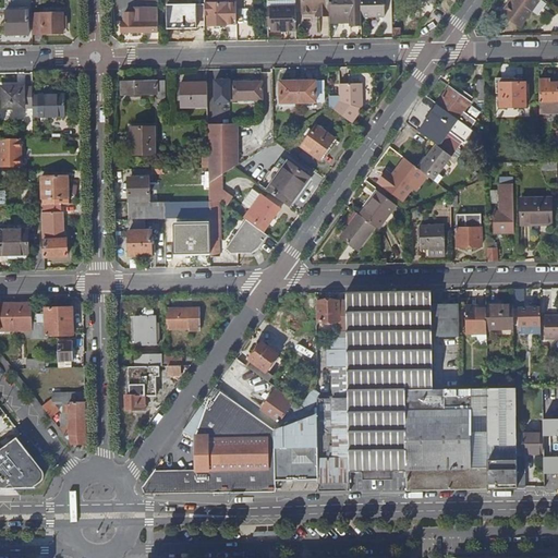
[(183,0),(172,0),(173,25),(194,25),(193,15),(197,15),(197,7),(183,7),(183,0)]
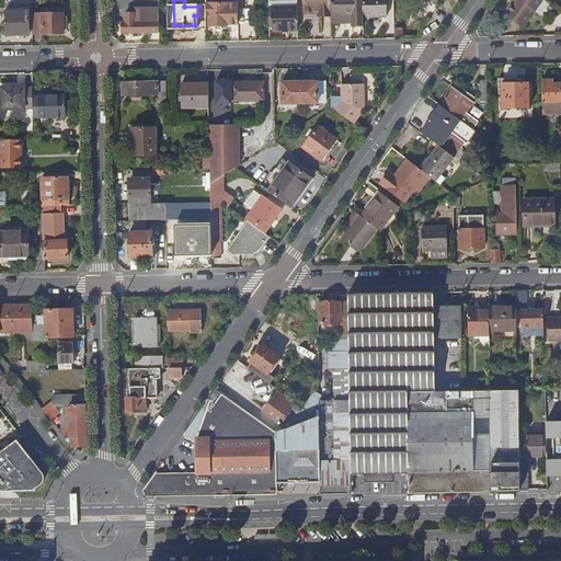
[(217,0),(206,0),(207,15),(210,15),(210,26),(218,26),(218,30),(222,30),(222,25),(230,25),(230,24),(238,24),(237,0),(228,0),(229,2),(218,2),(217,0)]
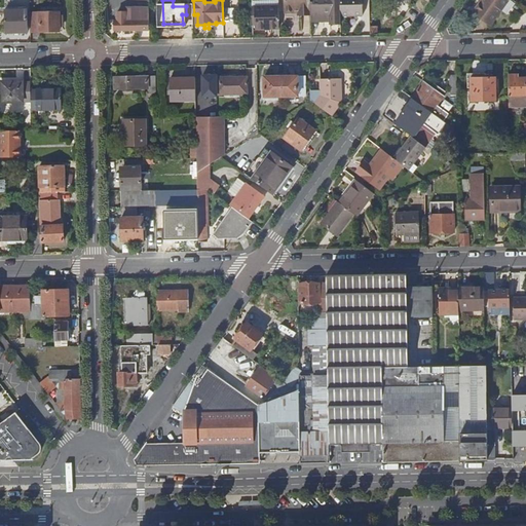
[(282,27),(280,6),(276,6),(276,3),(269,3),(269,6),(258,6),(257,0),(253,0),(253,21),(257,21),(257,28),(266,27),(266,30),(270,29),(270,28),(282,27)]
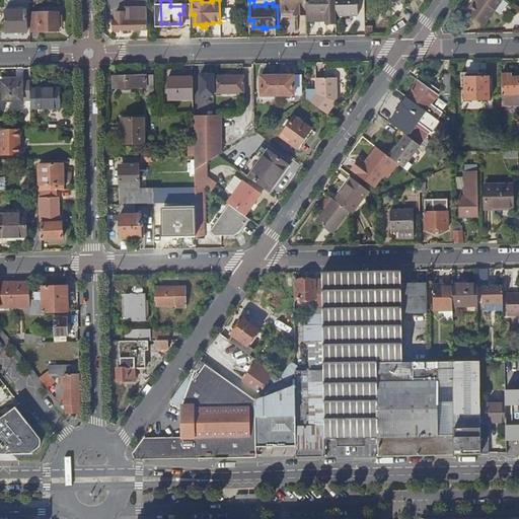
[(303,0),(303,2),(298,2),(298,0),(294,0),(294,6),(283,6),(283,12),(291,12),(291,10),(296,10),(296,14),(308,14),(308,0),(303,0)]
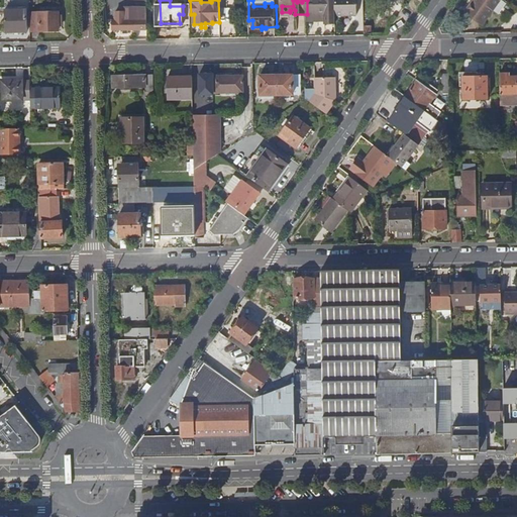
[(307,0),(307,14),(307,15),(324,15),(324,23),(335,23),(335,15),(334,0),(307,0)]
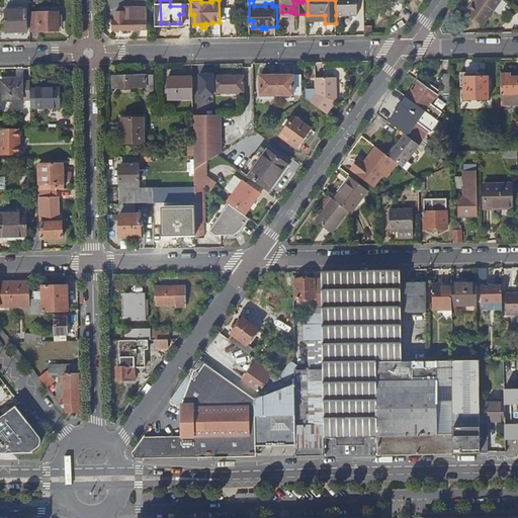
[(357,0),(335,0),(336,15),(358,15),(357,0)]
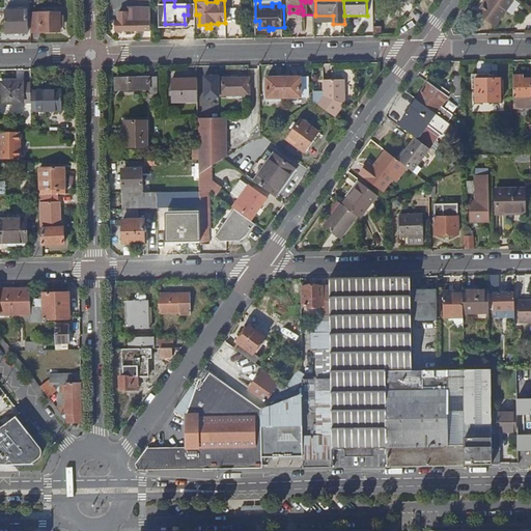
[(488,0),(481,10),(498,22),(511,4),(507,1),(507,0),(488,0)]
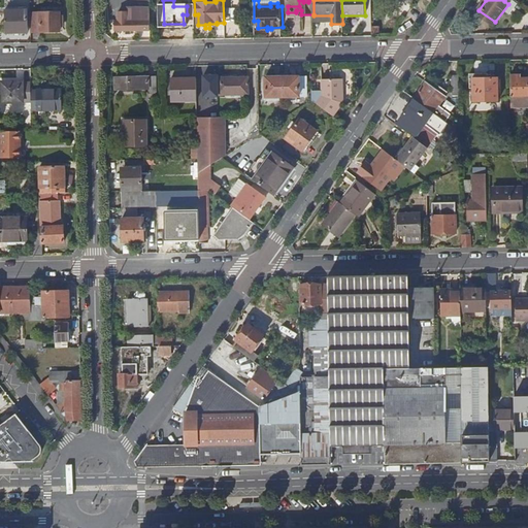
[(121,11),(118,11),(118,21),(116,21),(116,30),(124,30),(124,34),(131,34),(131,29),(152,29),(151,5),(126,5),(126,7),(121,7),(121,11)]
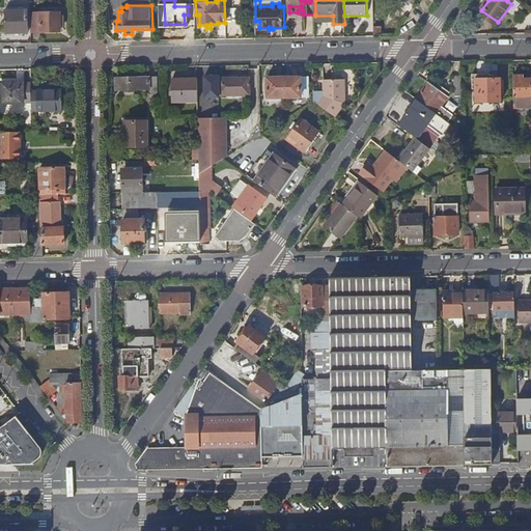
[(27,10),(4,10),(4,32),(27,32),(27,10)]
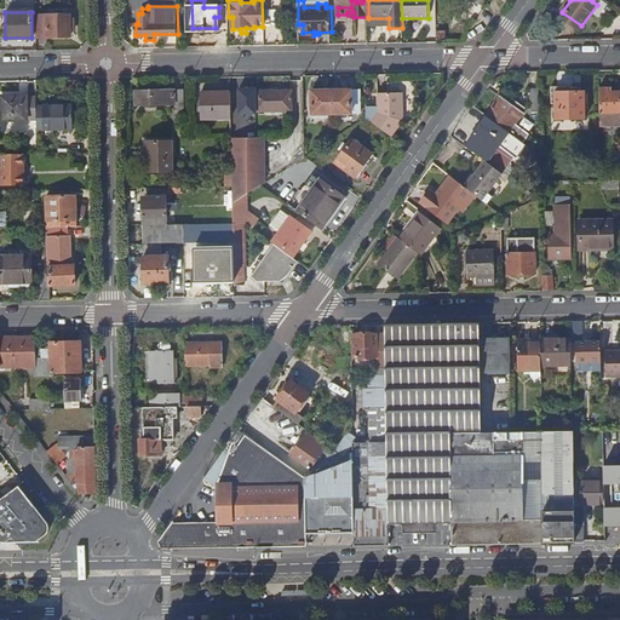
[(70,12),(35,12),(35,36),(70,35),(70,28),(75,28),(75,16),(70,16),(70,12)]
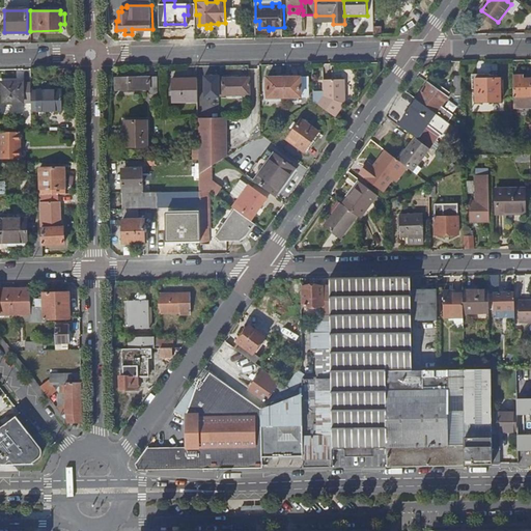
[(525,74),(514,74),(514,107),(530,106),(530,77),(526,78),(525,74)]
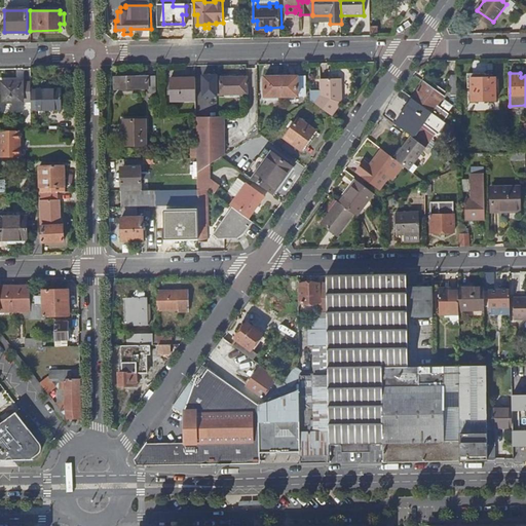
[(203,75),(203,96),(250,95),(249,77),(218,77),(218,75),(203,75)]
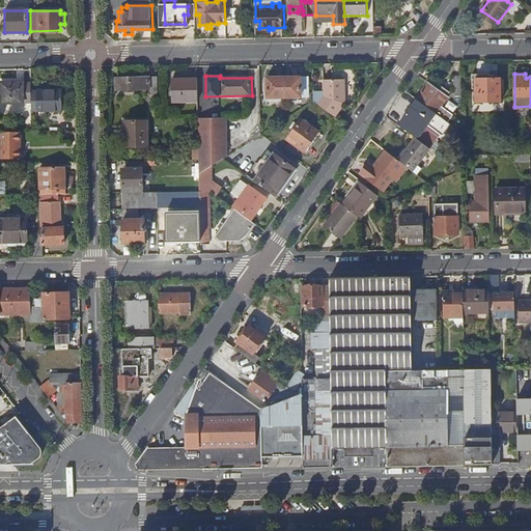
[(285,77),(285,96),(315,95),(315,91),(314,76),(291,77),(286,77),(285,77)]
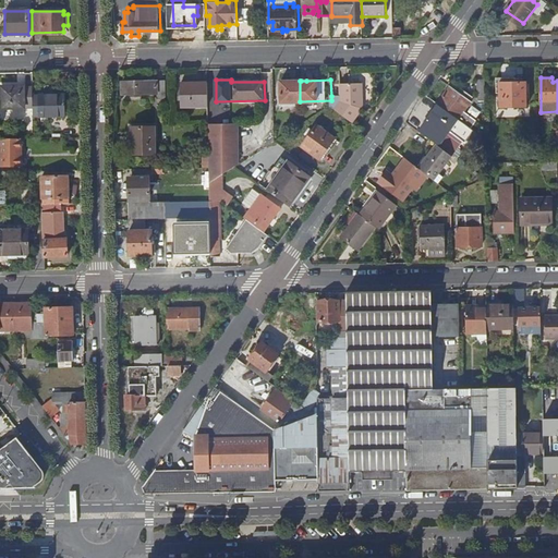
[(282,101),(300,101),(300,81),(282,81),(282,101)]
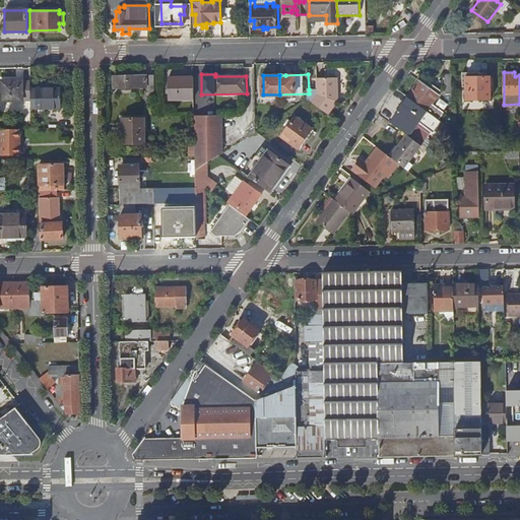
[(114,76),(114,88),(146,87),(146,76),(114,76)]
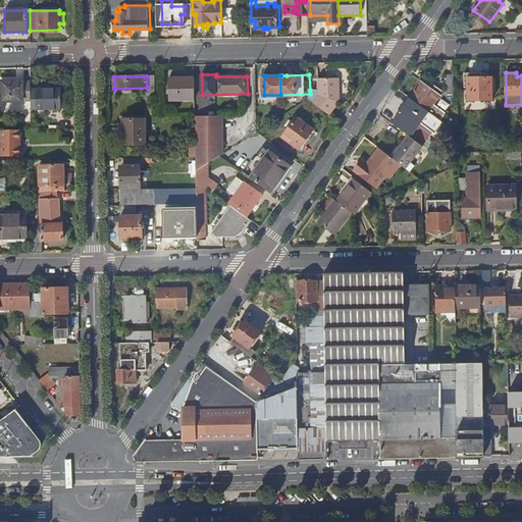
[(147,76),(147,88),(147,93),(155,93),(155,76),(147,76)]
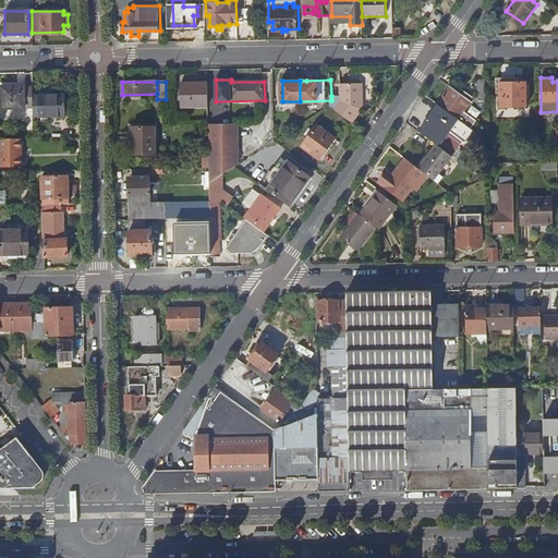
[(526,82),(500,82),(501,107),(526,106),(526,82)]
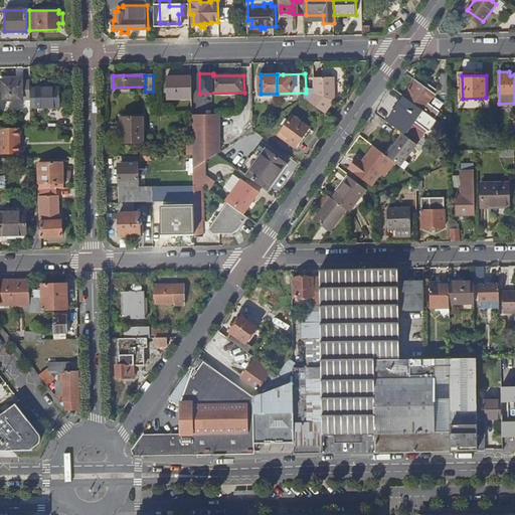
[(168,99),(193,98),(192,76),(168,76),(168,99)]
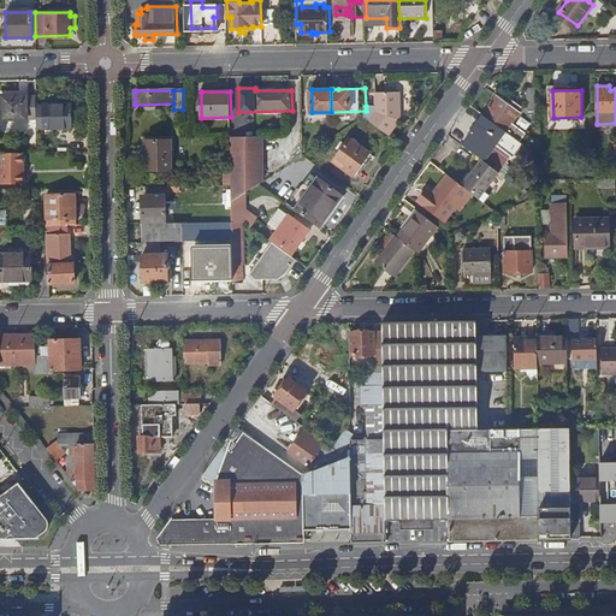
[(366,111),(366,117),(390,136),(402,119),(401,92),(377,93),(378,105),(366,106),(366,111)]
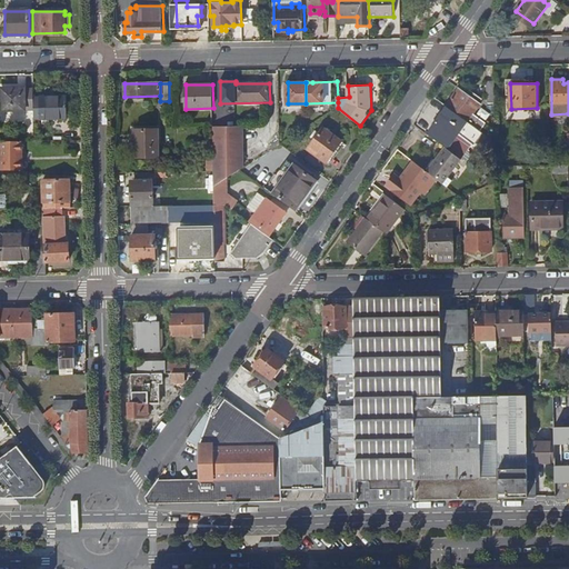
[(33,87),(1,88),(2,110),(33,110),(33,98),(33,87)]
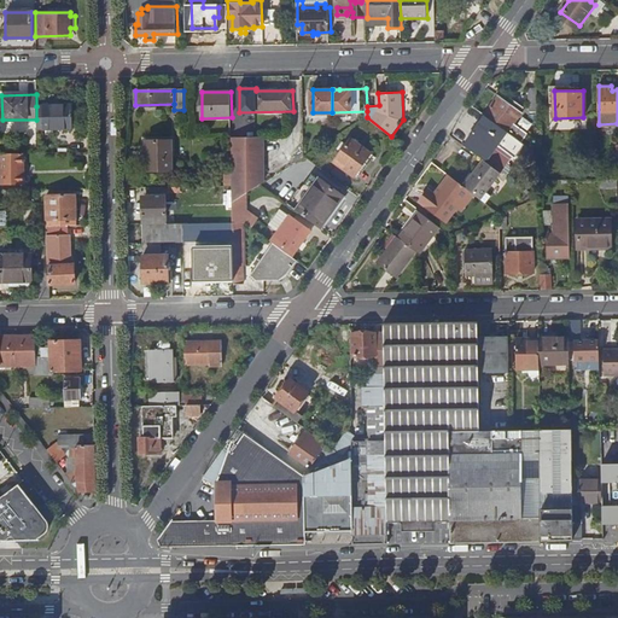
[(500,95),(485,115),(487,116),(508,132),(516,136),(523,141),(528,133),(516,123),(523,112),(520,111),(524,108),(516,101),(513,105),(500,95)]
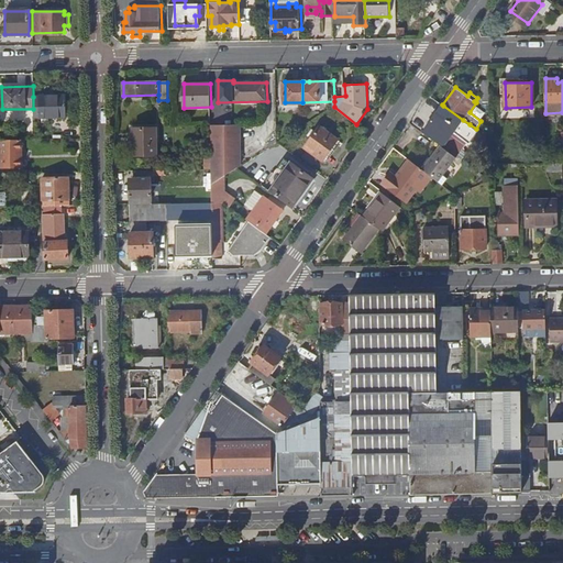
[(65,96),(40,96),(40,97),(33,97),(33,109),(34,118),(66,117),(65,96)]
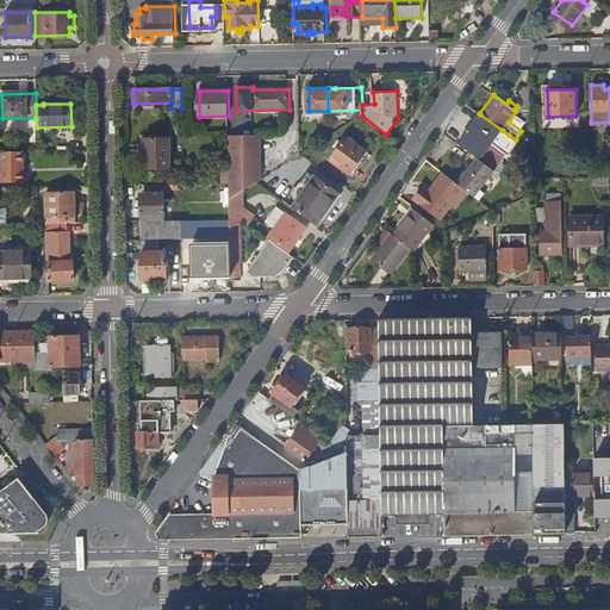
[(502,130),(480,114),(459,143),(479,157),(481,159),(490,147),(502,130)]
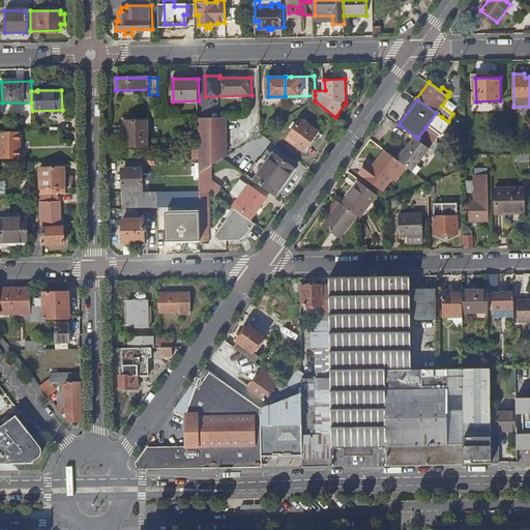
[(442,117),(436,113),(425,127),(431,131),(442,117)]
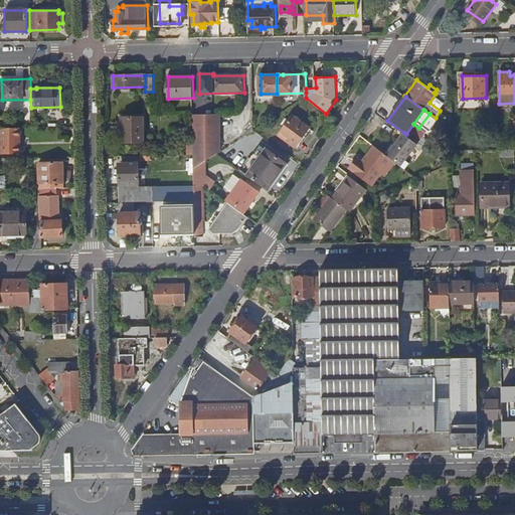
[(203,115),(193,115),(193,139),(194,145),(203,145),(203,115)]
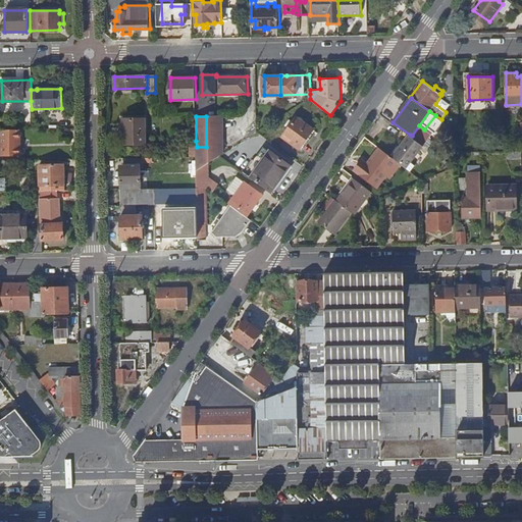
[(222,146),(222,116),(206,116),(206,147),(222,146)]
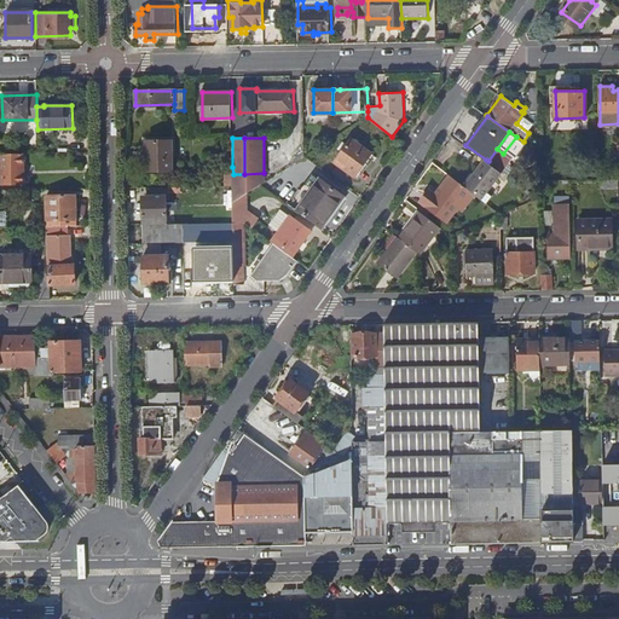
[(372,152),(352,138),(335,160),(356,175),(372,152)]
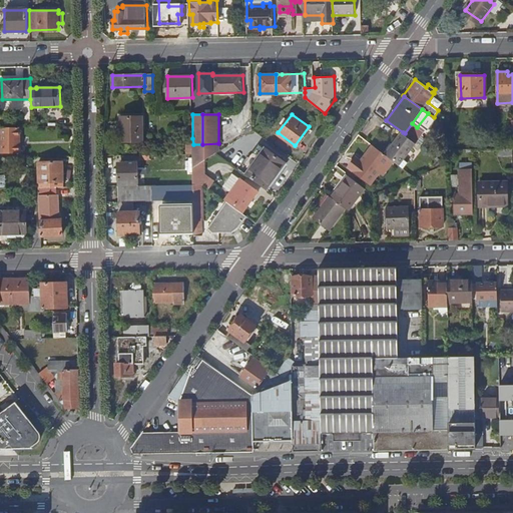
[(142,116),(120,116),(121,141),(142,141),(142,116)]
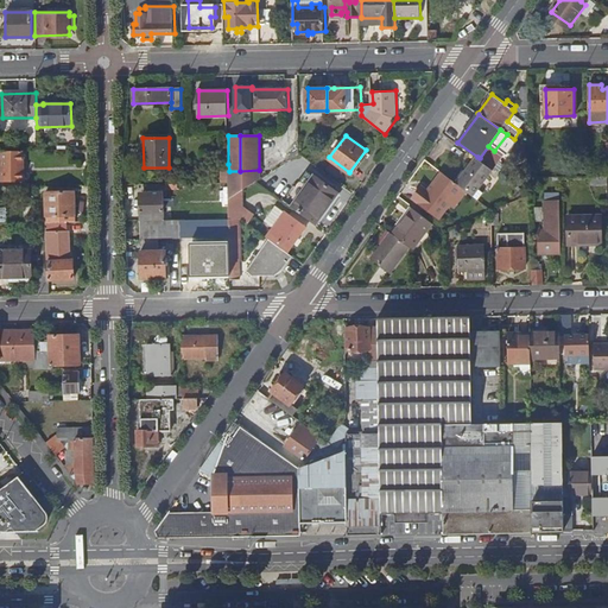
[(24,151),(1,151),(1,181),(24,181),(24,151)]
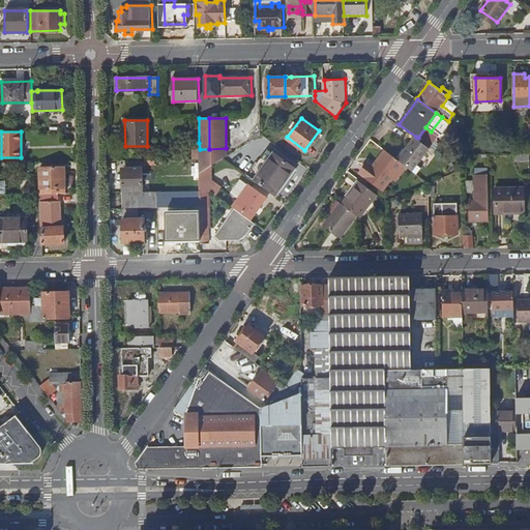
[(241,141),(244,145),(247,143),(252,141),(248,137),(241,141)]
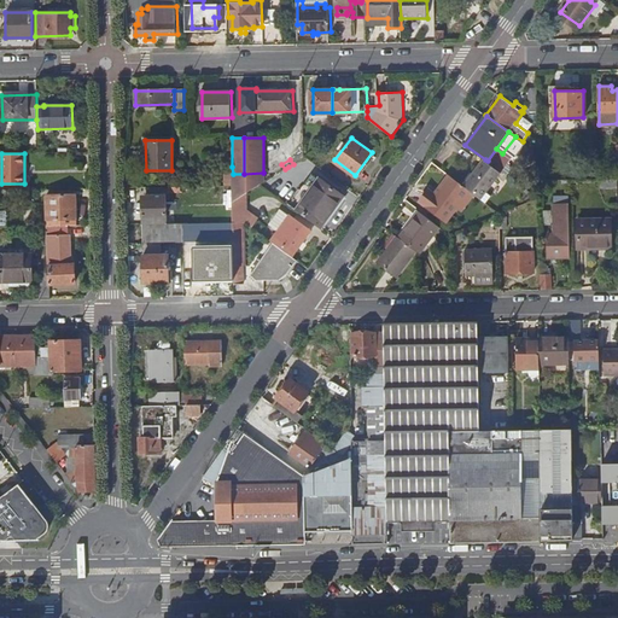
[(505,173),(488,161),(485,159),(466,186),(476,193),(484,199),(505,173)]
